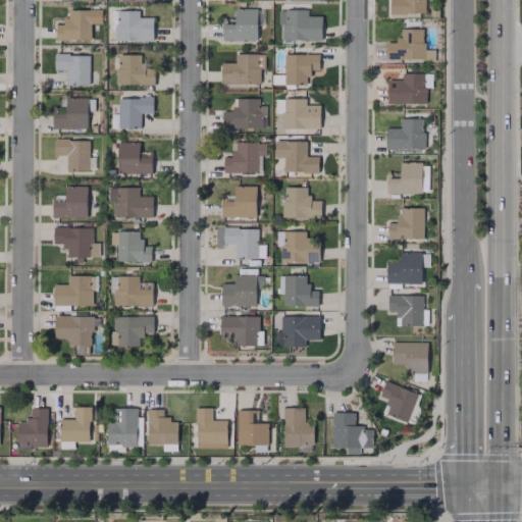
[(256,40),(256,8),(235,8),(235,24),(222,23),(221,39),(256,40)]
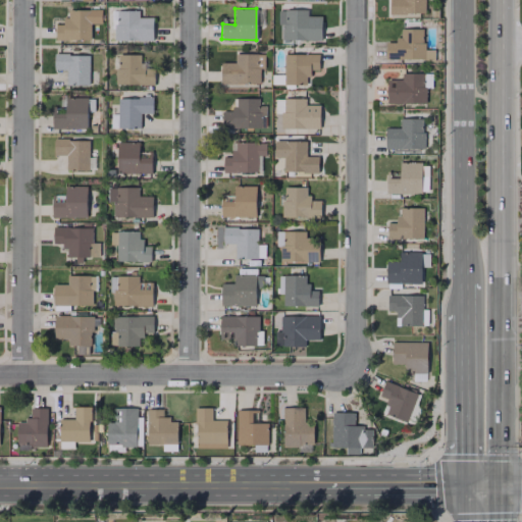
[(90,39),(90,23),(101,23),(100,9),(65,10),(65,24),(54,24),(55,40),(90,39)]
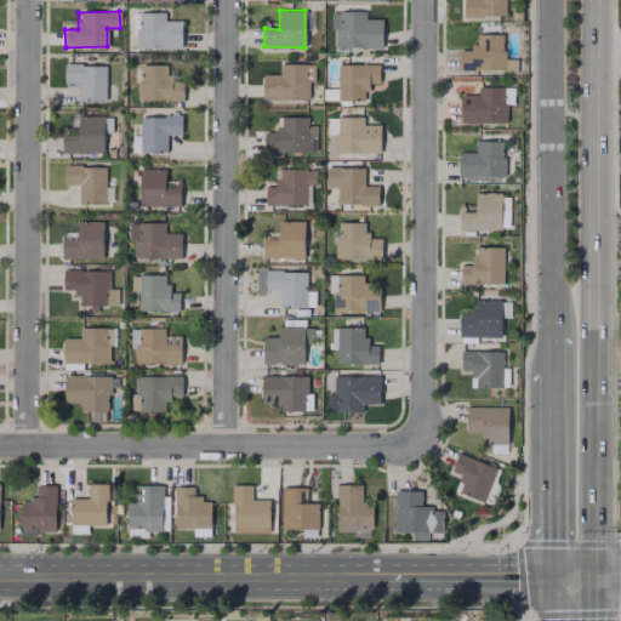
[(382,20),(365,20),(365,12),(330,11),(330,29),(336,29),(335,47),(381,49),(382,20)]
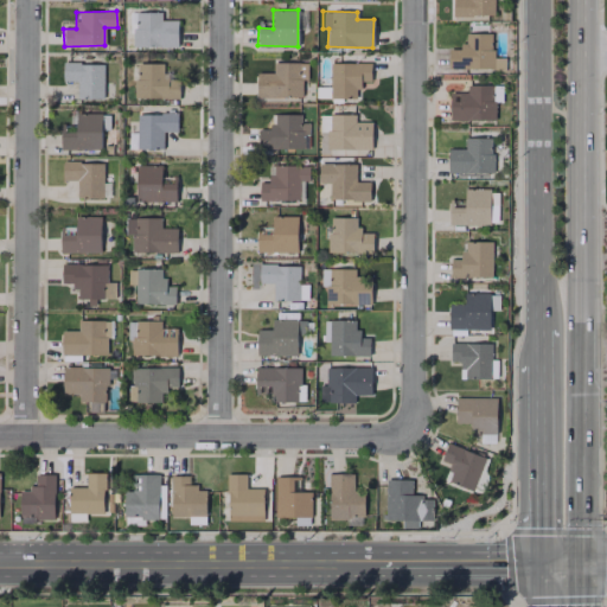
[(161,20),(161,12),(132,13),(132,48),(178,46),(177,20),(161,20)]
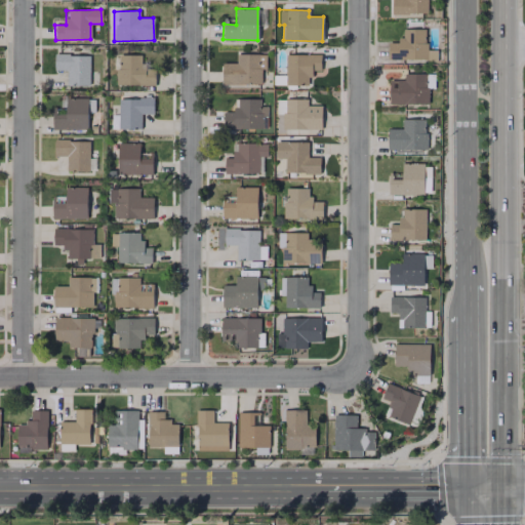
[(426,29),(400,29),(400,43),(388,42),(388,58),(426,59),(426,29)]
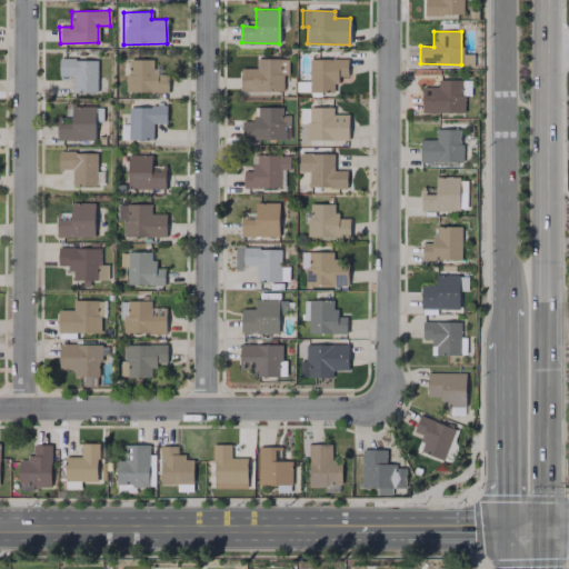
[(240,68),(240,91),(282,91),(282,76),(287,76),(288,59),(256,58),(256,69),(240,68)]
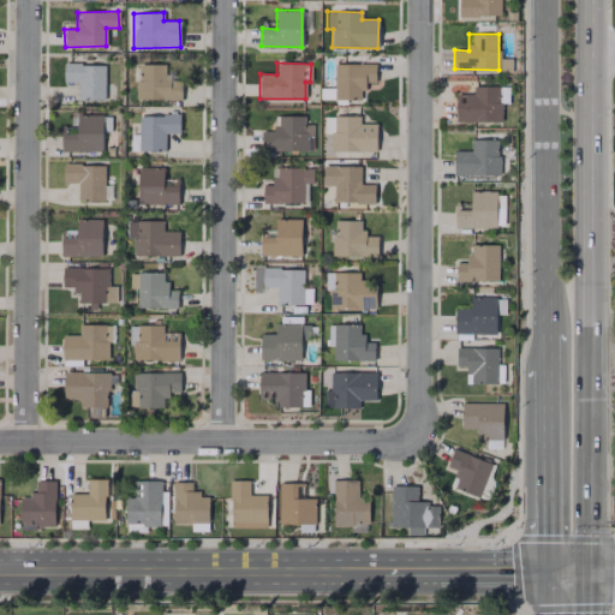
[(105,64),(64,64),(64,83),(77,82),(77,100),(105,100),(105,64)]
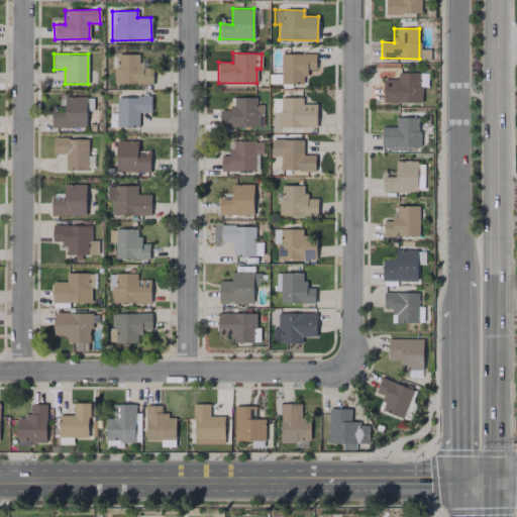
[(281,54),(280,83),(305,84),(305,69),(315,69),(315,54),(281,54)]
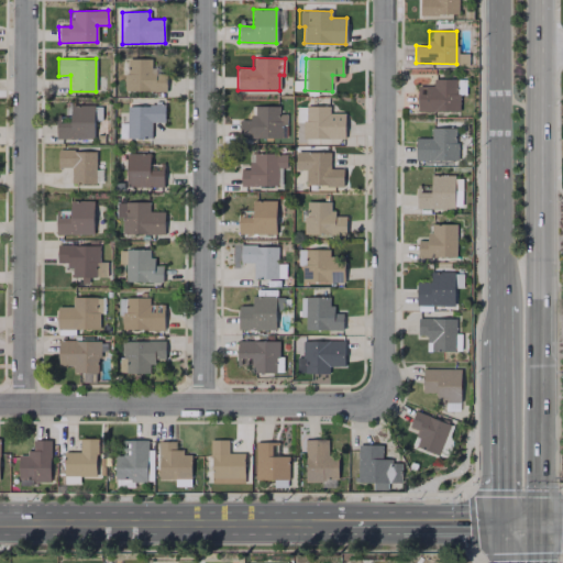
[(151,59),(125,59),(125,91),(166,91),(166,72),(151,70),(151,59)]
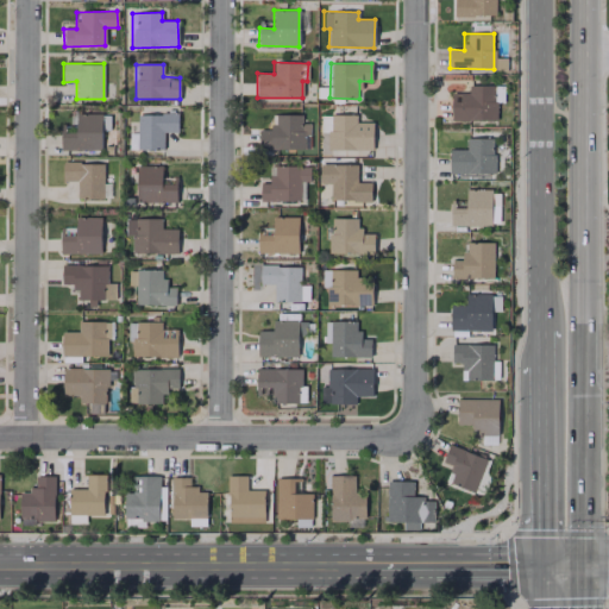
[(451,93),(451,121),(496,120),(496,102),(503,102),(502,86),(468,86),(469,93),(451,93)]
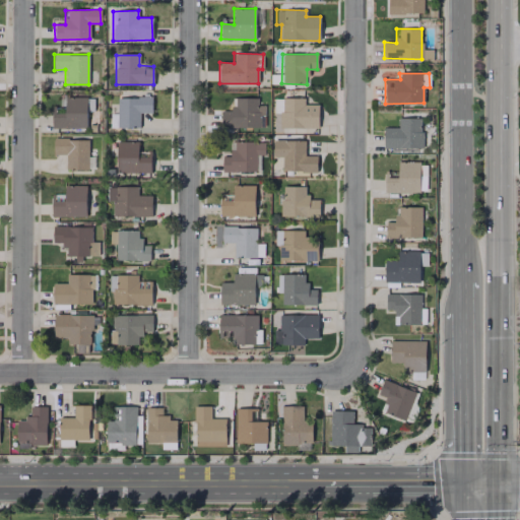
[(85,128),(86,96),(65,96),(64,113),(52,113),(52,128),(85,128)]
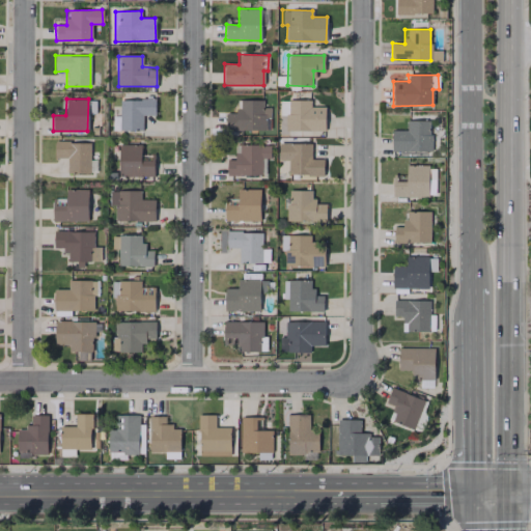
[(155,99),(119,100),(119,130),(142,130),(142,115),(155,115),(155,99)]
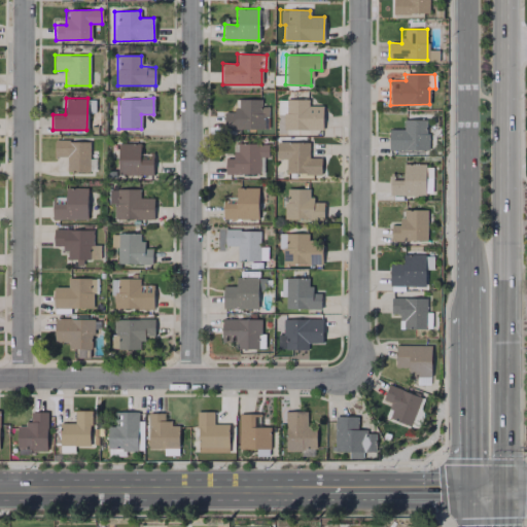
[(260,99),(239,99),(239,109),(223,110),(223,130),(262,129),(262,116),(268,116),(268,106),(260,107),(260,99)]
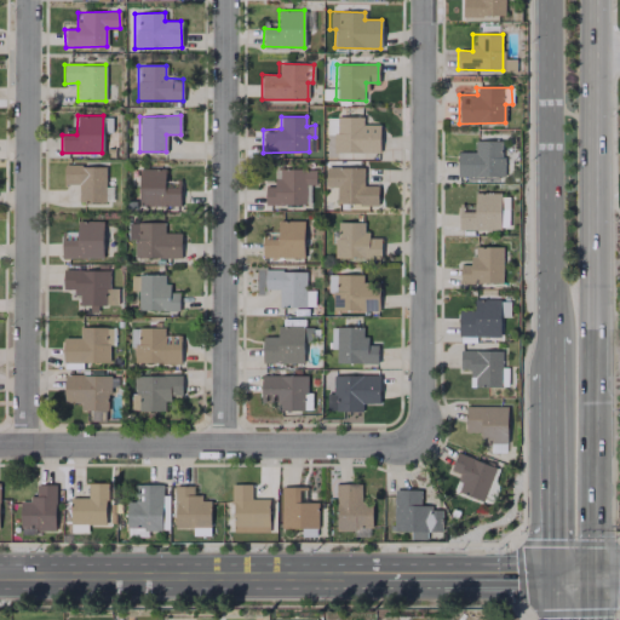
[(379,151),(379,125),(362,125),(362,116),(326,118),(326,153),(379,151)]
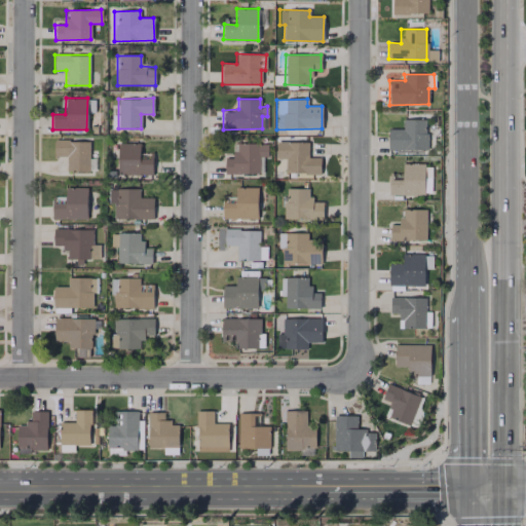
[(402,129),(388,128),(387,150),(426,151),(426,120),(403,119),(402,129)]
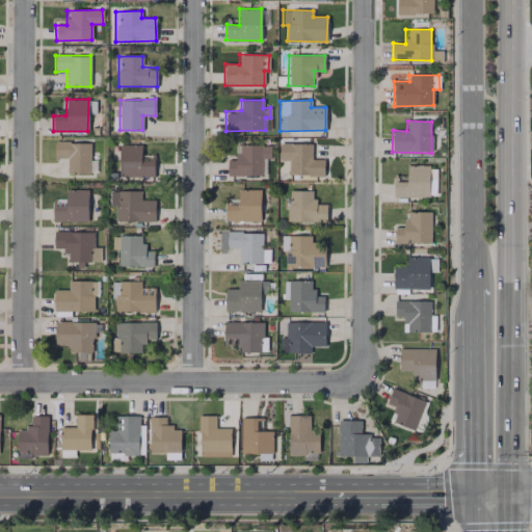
[(68,174),(90,174),(89,141),(54,142),(55,158),(67,158),(68,174)]
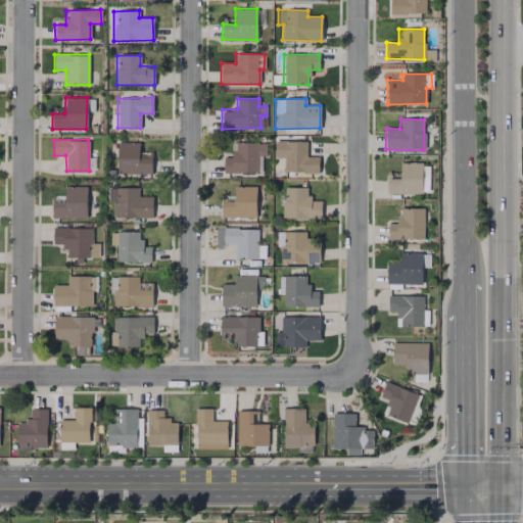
[(306,141),(275,141),(274,157),(283,158),(283,172),(318,173),(319,156),(305,156),(306,141)]
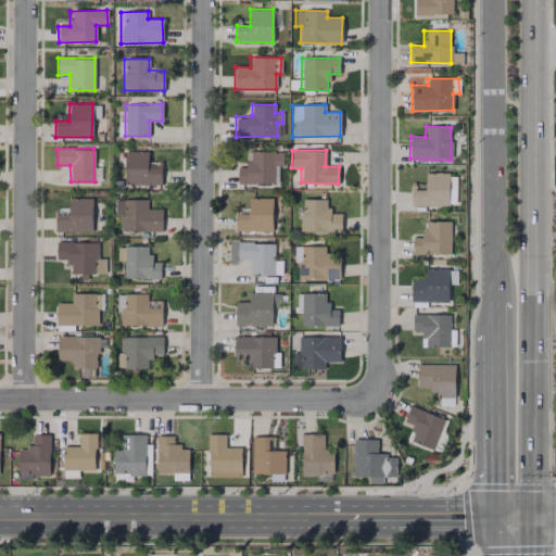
[(148,151),(124,151),(125,185),(162,184),(161,162),(148,162),(148,151)]
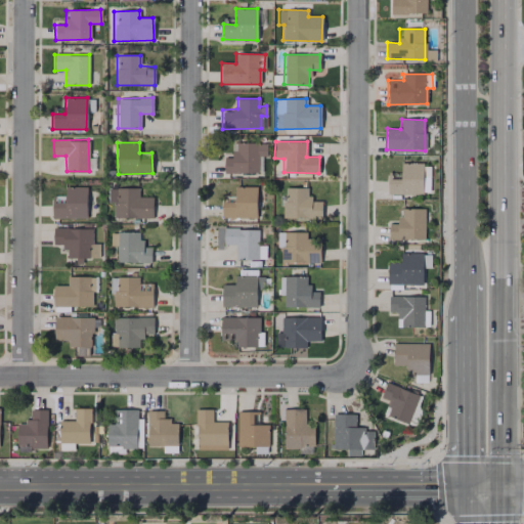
[(261,172),(261,157),(266,157),(266,142),(231,143),(231,158),(223,158),(224,173),(261,172)]
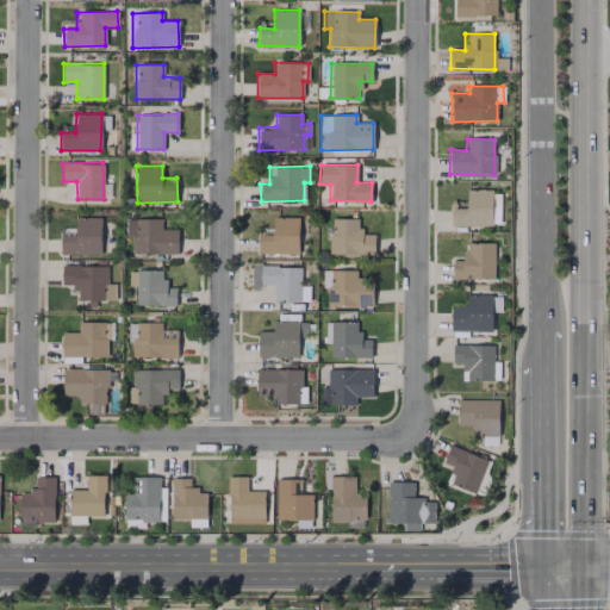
[(492,226),(492,190),(466,190),(466,209),(452,209),(450,225),(492,226)]
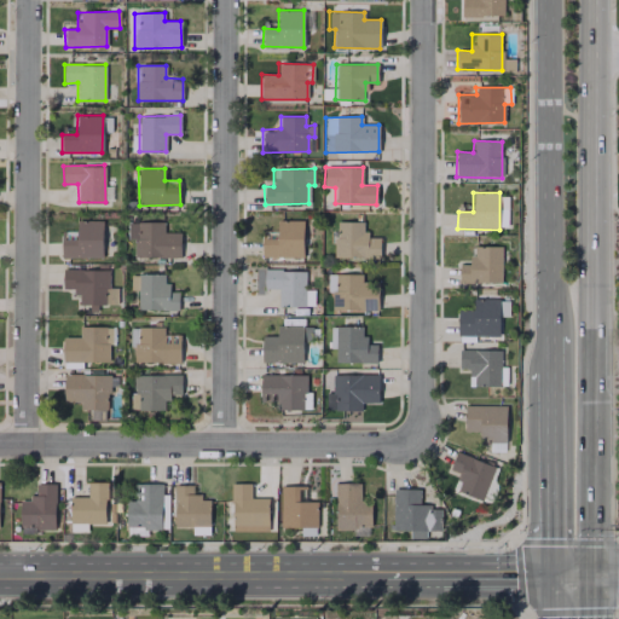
[(302,258),(302,220),(277,220),(277,233),(261,233),(261,256),(302,258)]
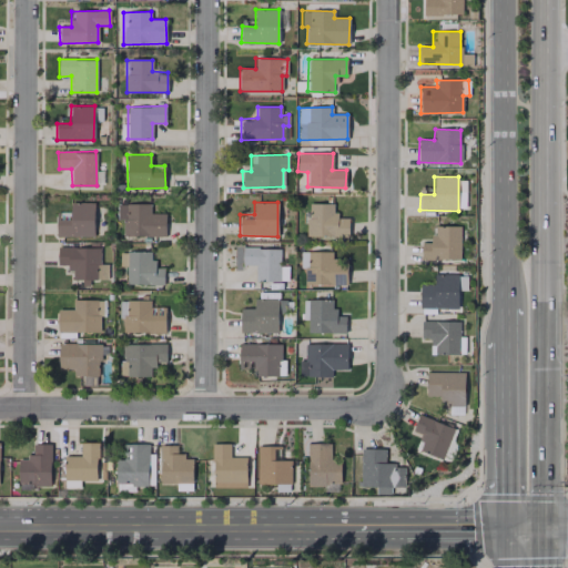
[(93,203),(70,203),(70,214),(56,214),(56,236),(93,236),(93,203)]
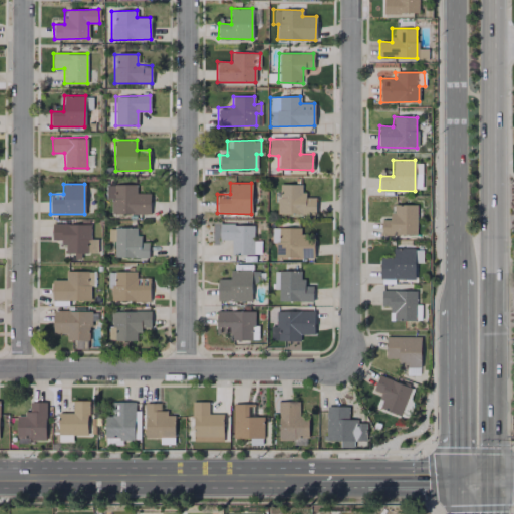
[(110,213),(150,214),(150,193),(136,193),(136,185),(106,184),(106,199),(111,199),(110,213)]
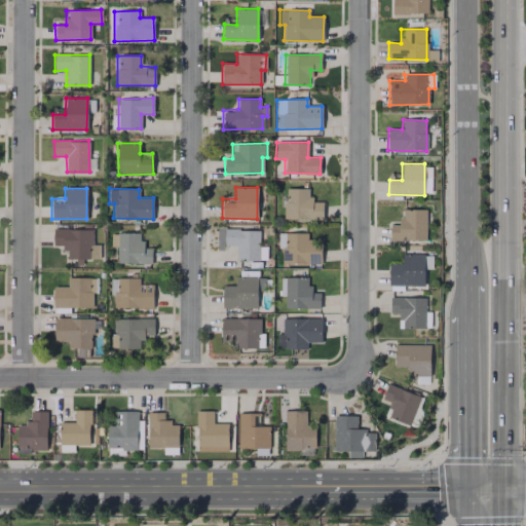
[(323,202),(309,201),(309,188),(285,188),(284,219),(323,219),(323,202)]
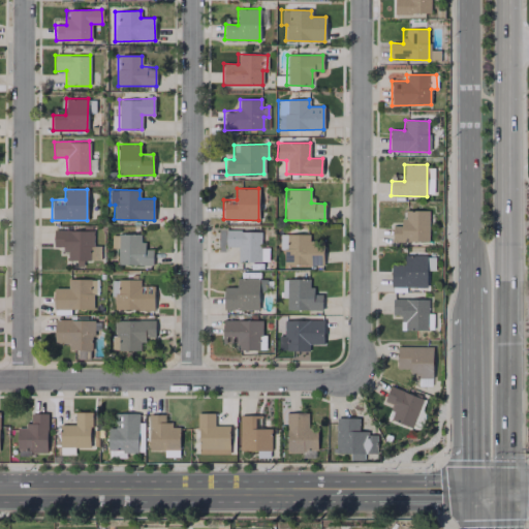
[(428,211),(402,211),(403,225),(393,225),(393,241),(428,241),(428,211)]
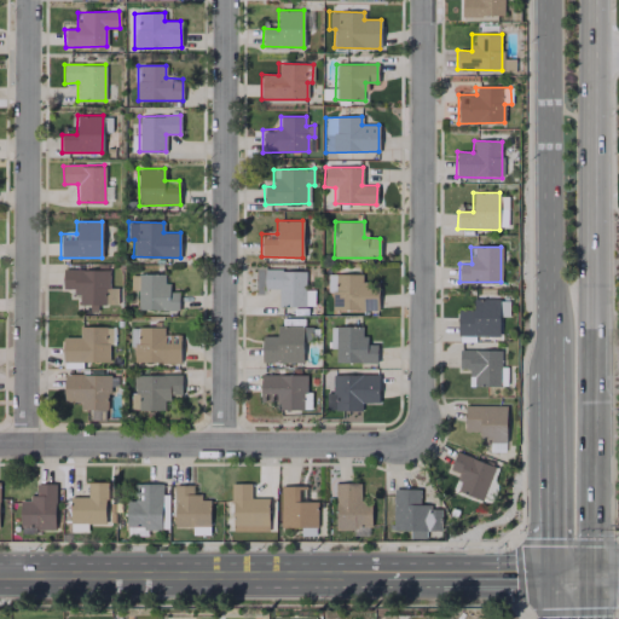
[(109,270),(62,270),(62,289),(76,289),(76,305),(88,305),(88,312),(97,311),(97,305),(117,304),(116,288),(109,288),(109,270)]
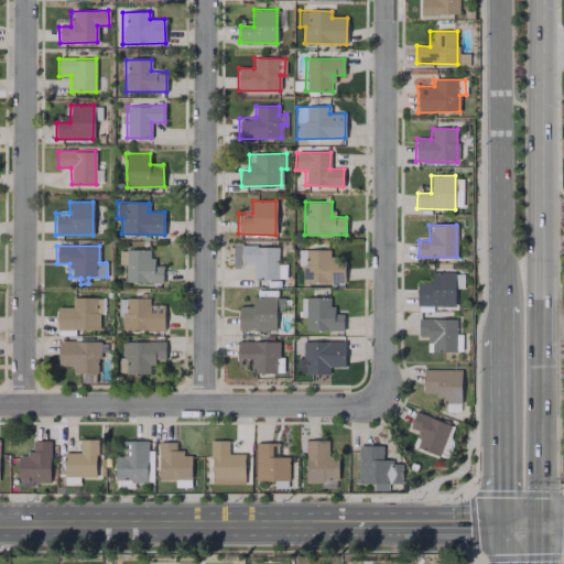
[(278,279),(277,246),(240,247),(240,262),(253,262),(253,279),(278,279)]
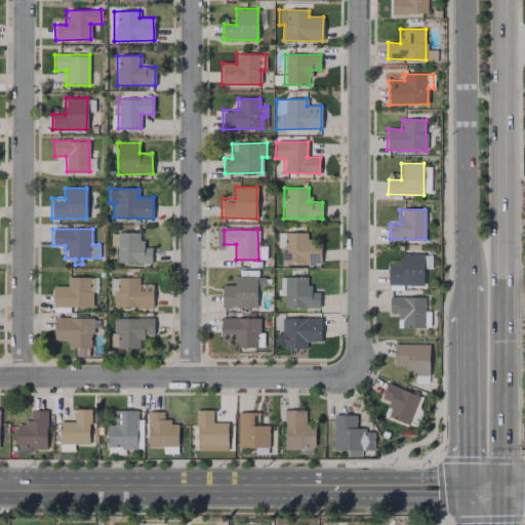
[(142,233),(117,232),(116,263),(151,263),(152,247),(140,247),(142,233)]
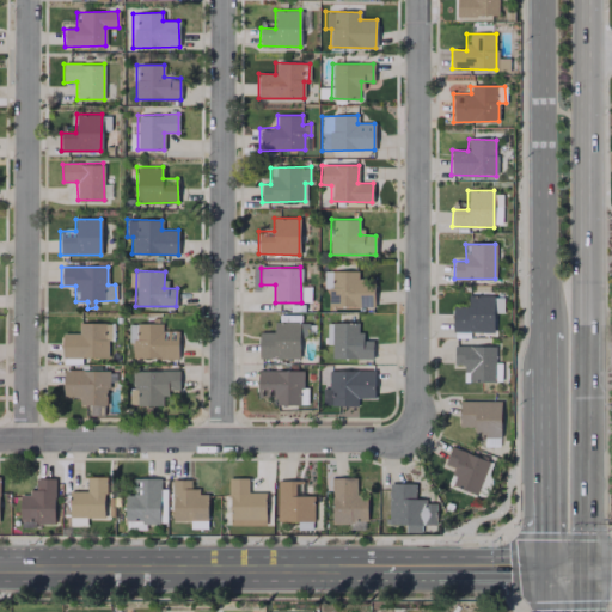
[(356,270),(323,271),(323,288),(328,288),(328,308),(373,307),(373,279),(356,279),(356,270)]
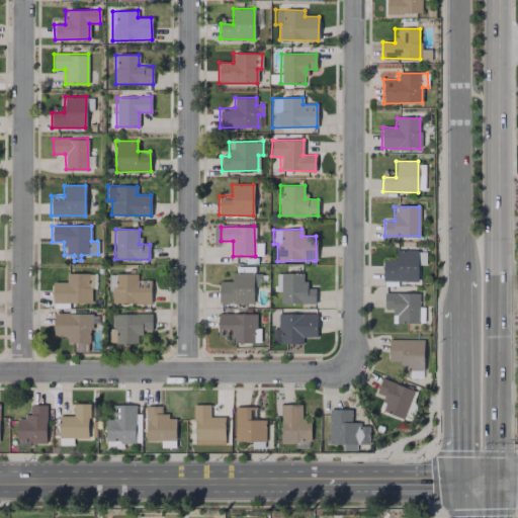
[(382,280),(417,281),(417,250),(396,250),(396,259),(382,259),(382,280)]
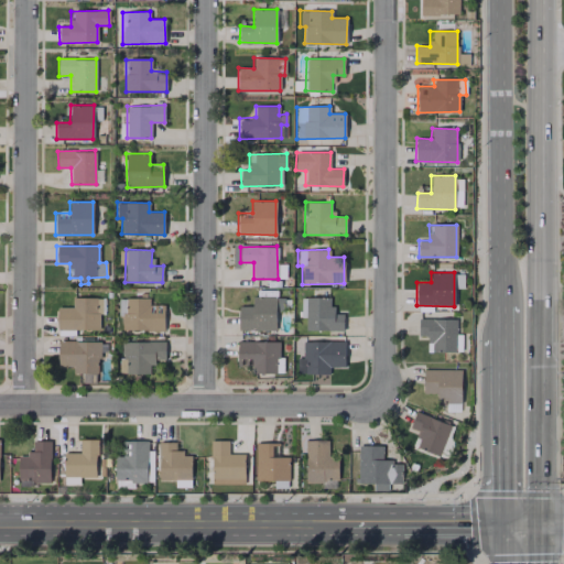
[(238,306),(238,331),(275,329),(274,296),(251,296),(251,306),(238,306)]
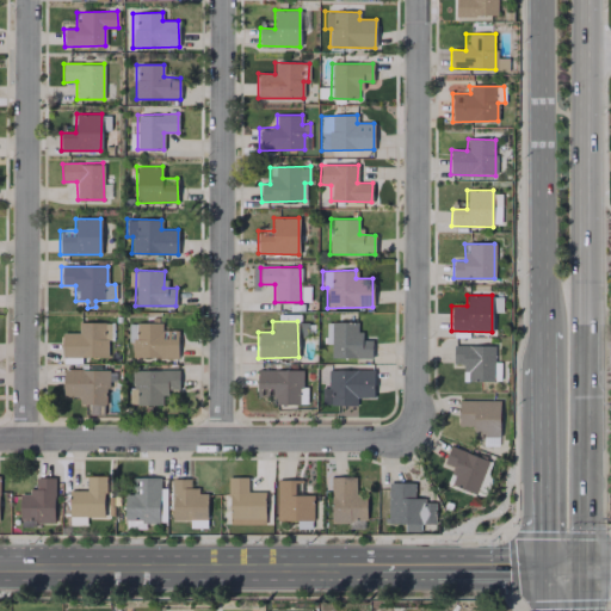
[(106,357),(107,339),(112,339),(112,322),(78,322),(78,333),(61,333),(61,357),(106,357)]
